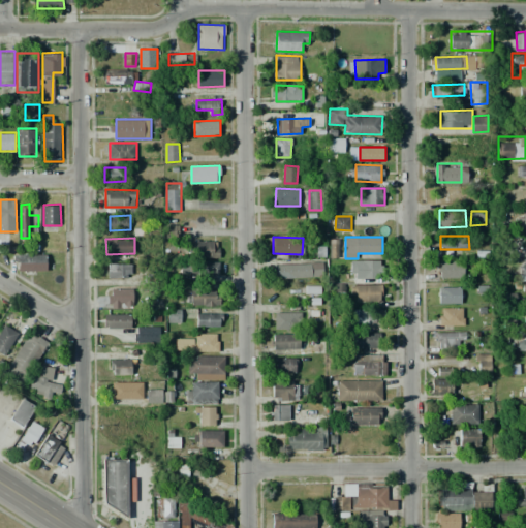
[(191,241),(192,257),(219,257),(218,240),(191,241)]
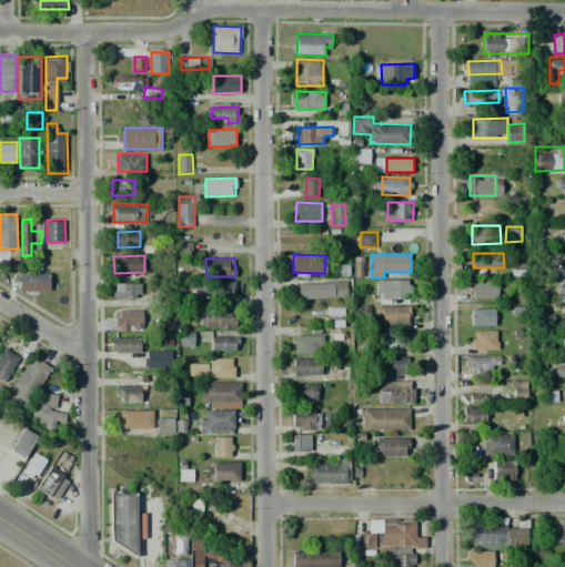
[(51,273),(51,290),(16,291),(16,273),(51,273)]
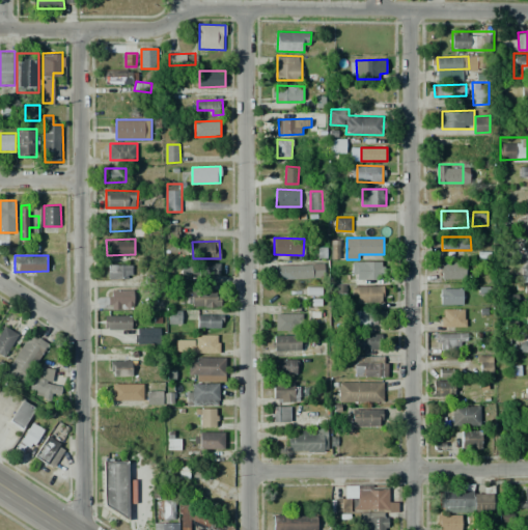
[(466,260),(466,278),(444,278),(443,260),(466,260)]
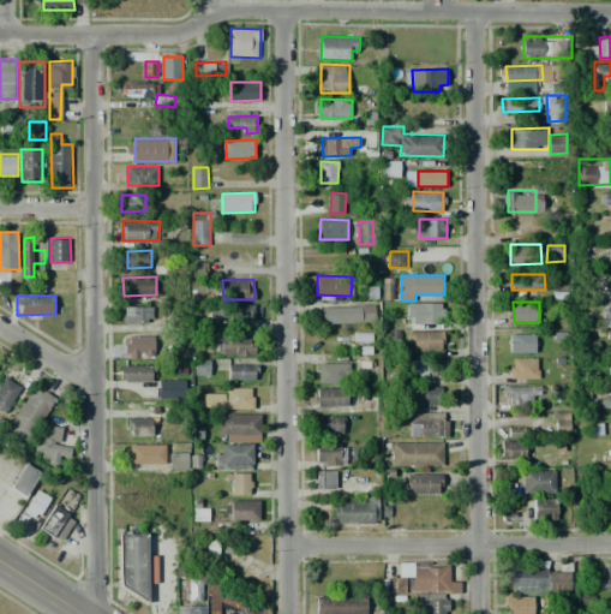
[(411,303),(411,323),(445,323),(445,303),(411,303)]
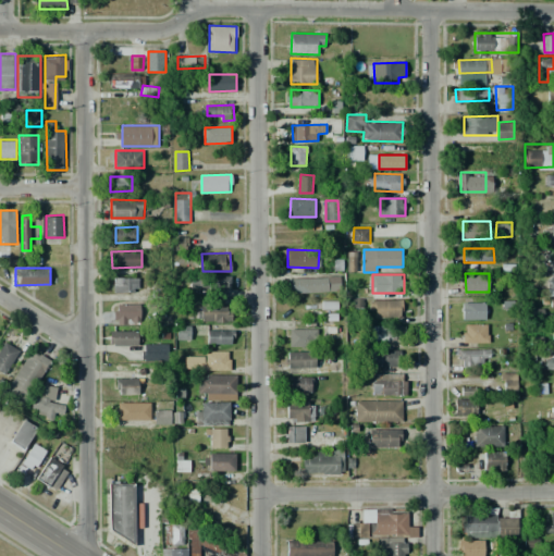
[(233,275),(211,275),(211,287),(233,287),(233,275)]
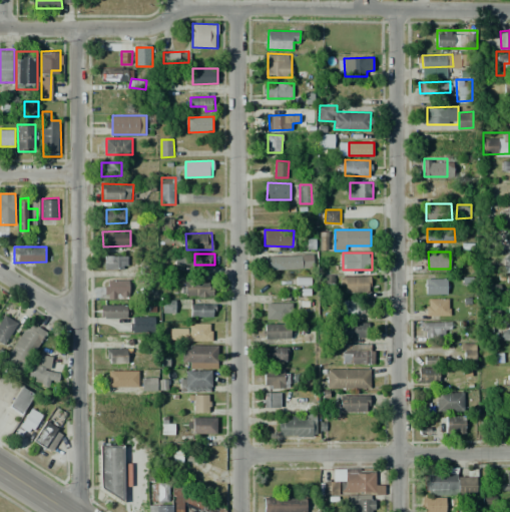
[(129,256),(106,254),(105,269),(128,269),(129,256)]
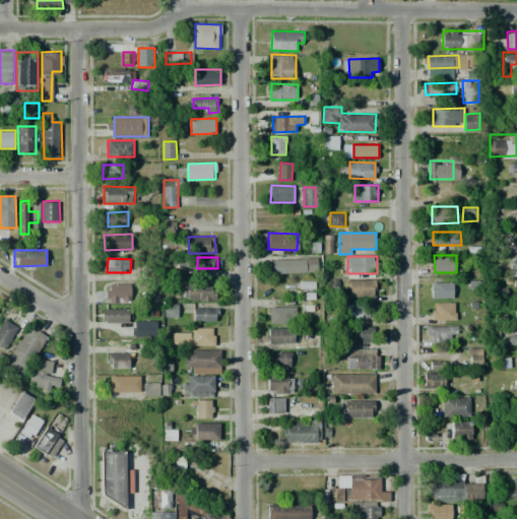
[(272,273),(319,271),(318,258),(271,259),(272,273)]
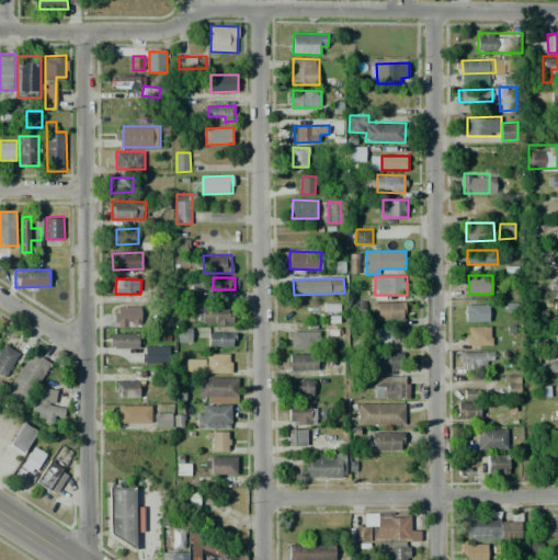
[(405,320),(405,303),(377,301),(377,320),(405,320)]
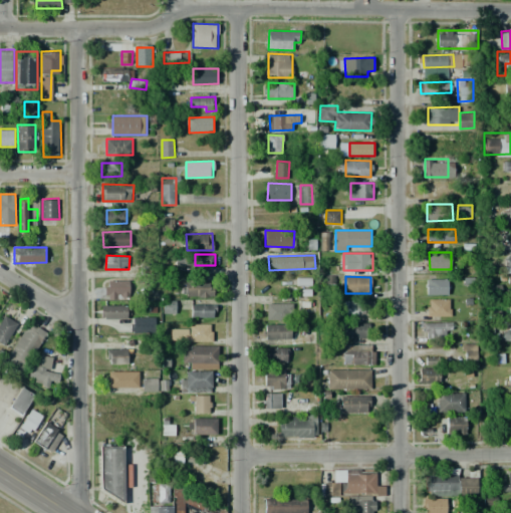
[(449,277),(449,294),(427,294),(427,278),(449,277)]
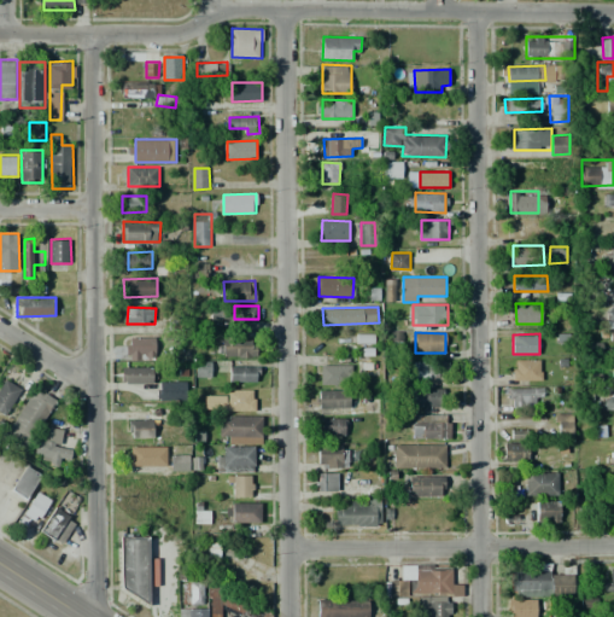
[(129,359),(156,359),(157,338),(130,337),(129,359)]
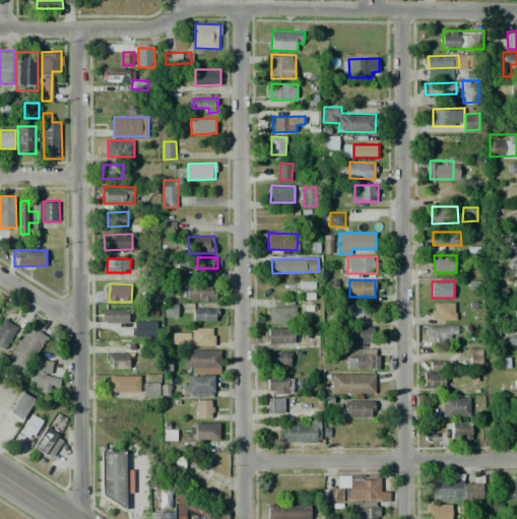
[(190,301),(217,300),(217,283),(189,283),(190,301)]
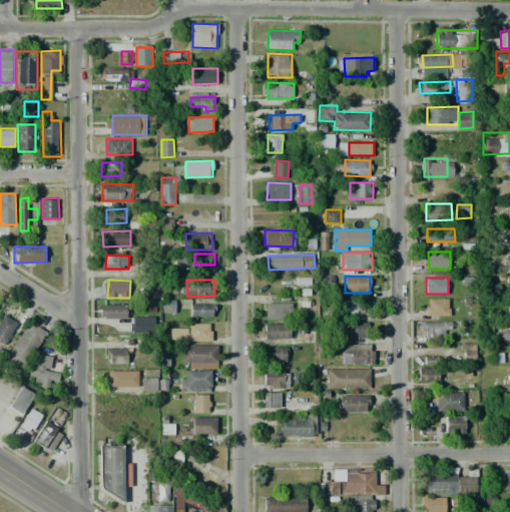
[(451,297),(451,316),(428,316),(428,298),(451,297)]
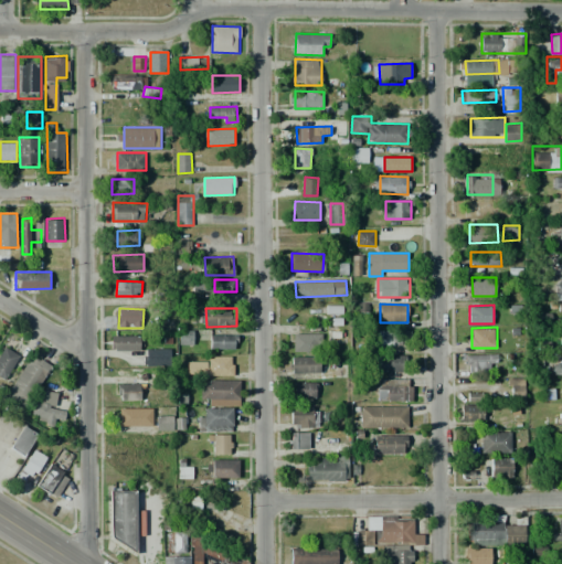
[(406,331),(378,330),(378,346),(406,346),(406,331)]
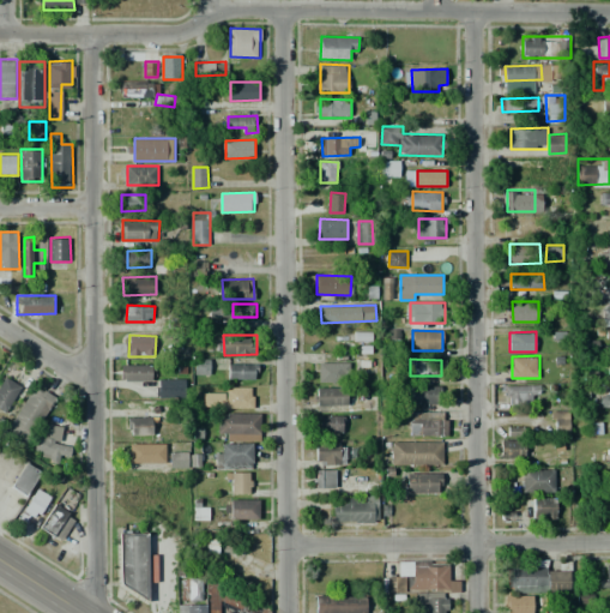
[(229,379),(255,379),(257,364),(230,362),(229,379)]
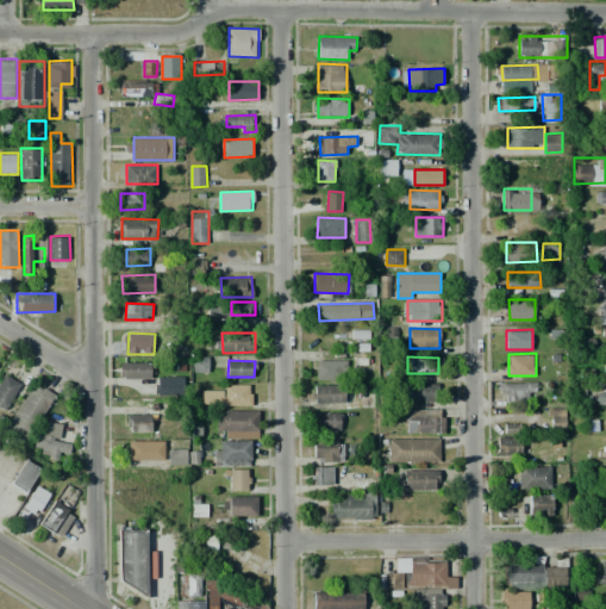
[(318,379),(348,380),(349,361),(319,360),(318,379)]
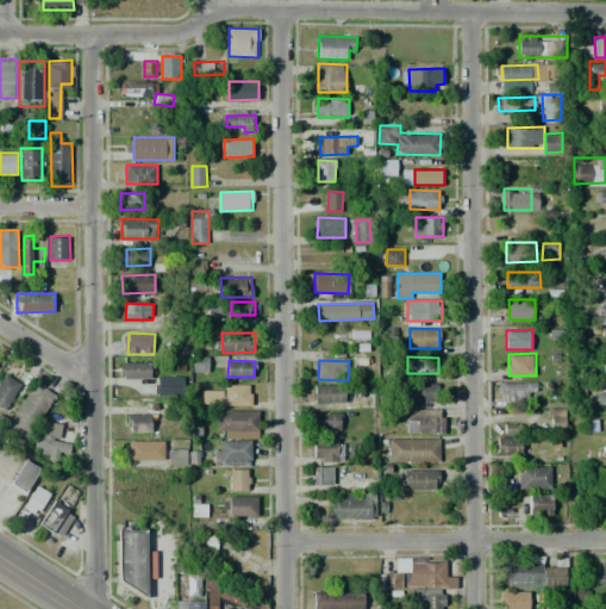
[(152,361),(122,362),(122,379),(152,378),(152,361)]
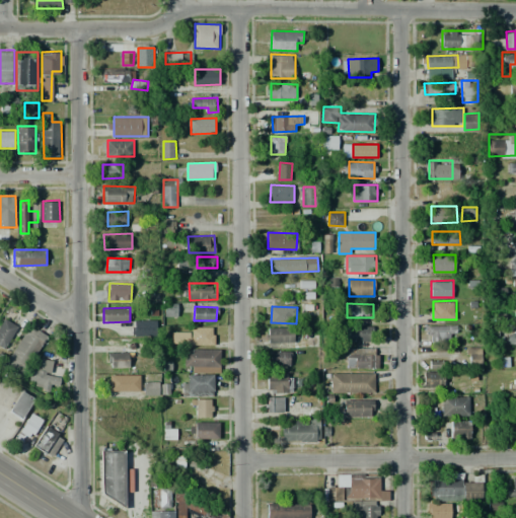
[(0,326),(6,317),(19,326),(5,348),(0,344),(0,326)]
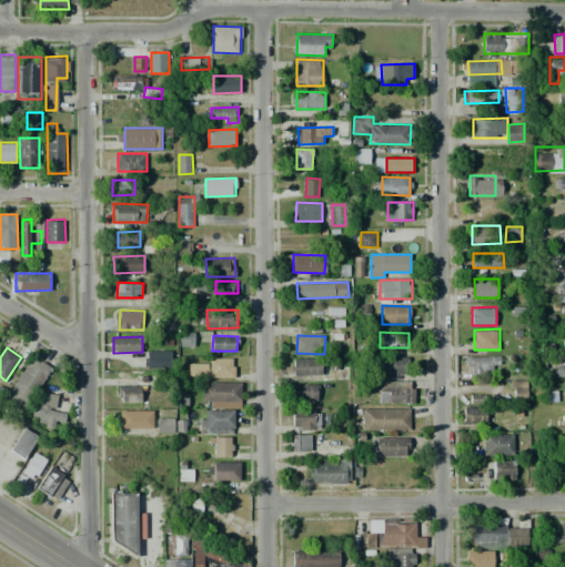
[(172,351),(147,350),(147,367),(172,367),(172,351)]
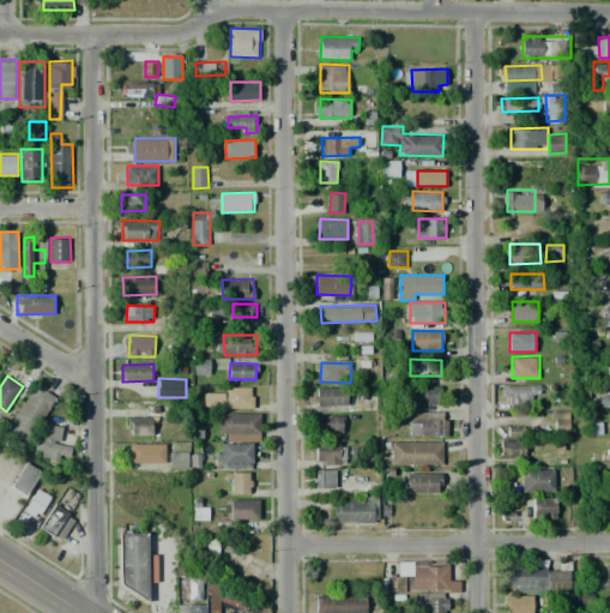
[(37,384),(58,397),(29,442),(8,428),(37,384)]
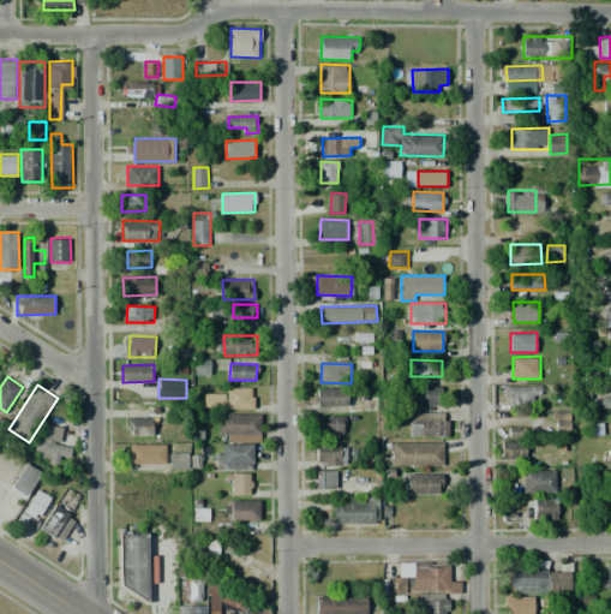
[(507,404),(507,385),(541,385),(541,404),(507,404)]
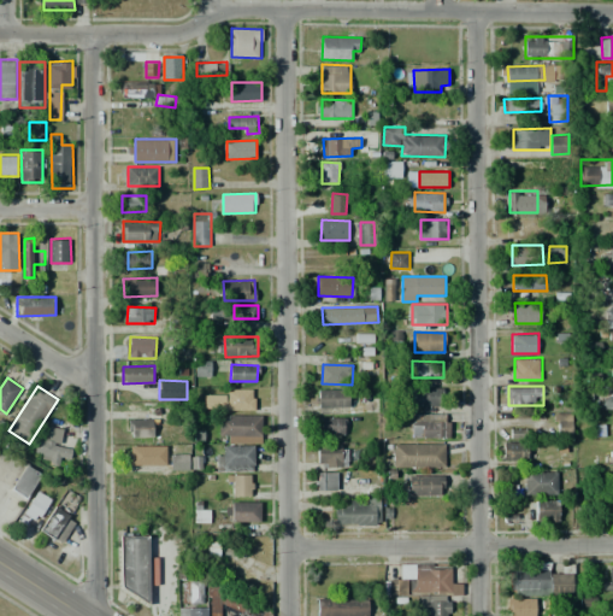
[(416,406),(446,408),(446,388),(416,387),(416,406)]
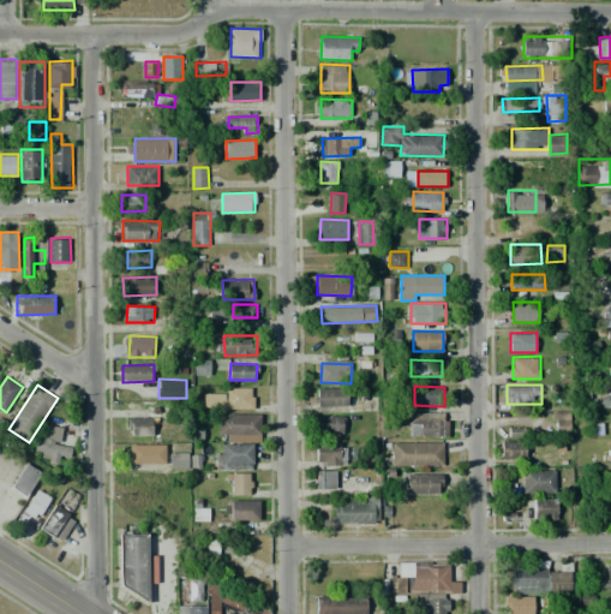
[(207,393),(207,409),(256,407),(256,387),(228,388),(228,393),(207,393)]
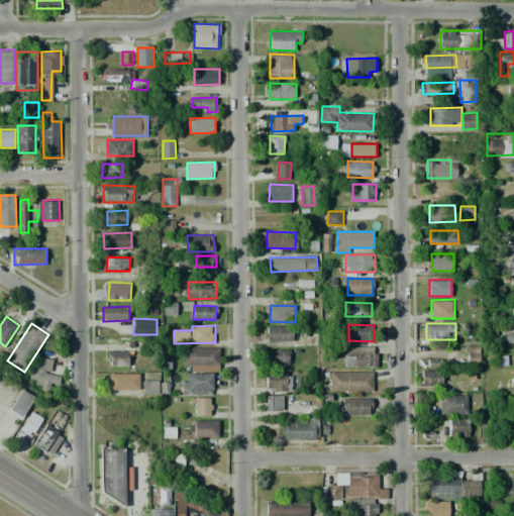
[(294,325),(269,326),(269,341),(294,341),(294,325)]
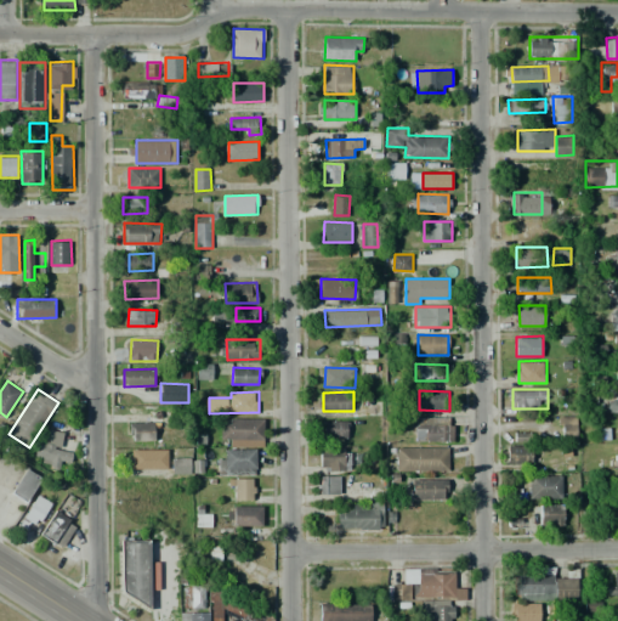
[(579,416),(580,438),(560,439),(559,417),(579,416)]
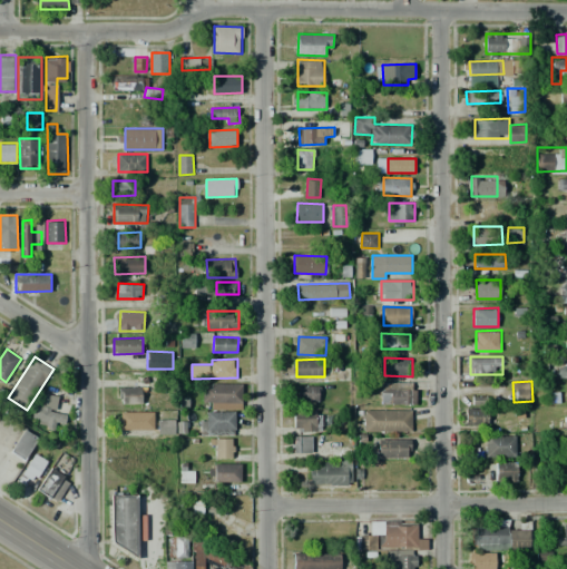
[(244,403),(244,383),(204,383),(204,402),(244,403)]
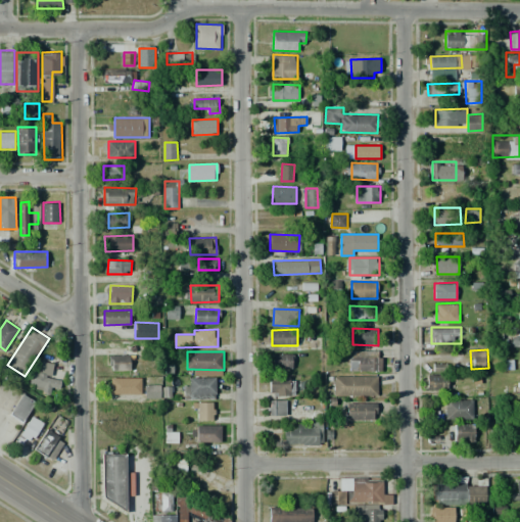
[(273,368),(294,369),(294,353),(274,353),(273,368)]
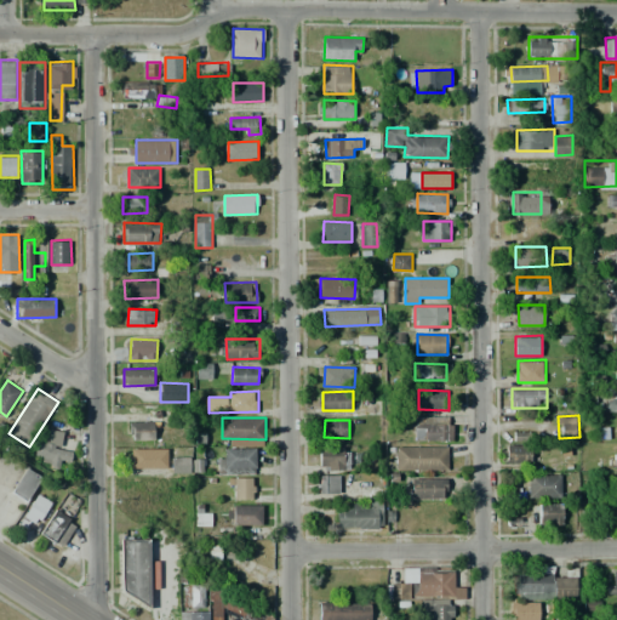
[(156,439),(155,421),(132,421),(132,439),(156,439)]
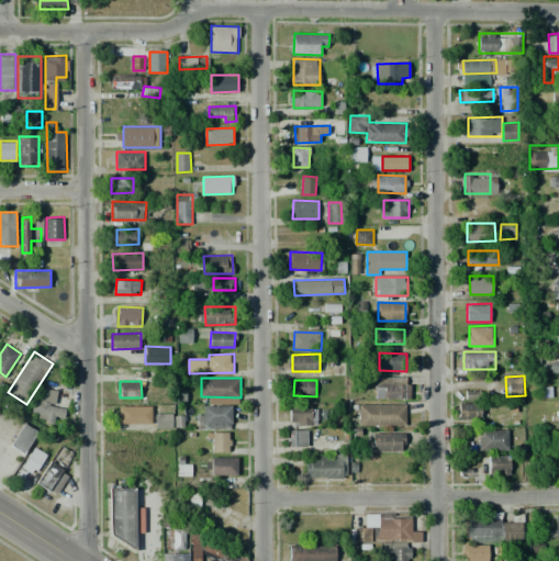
[(377,397),(412,399),(413,382),(378,381),(377,397)]
